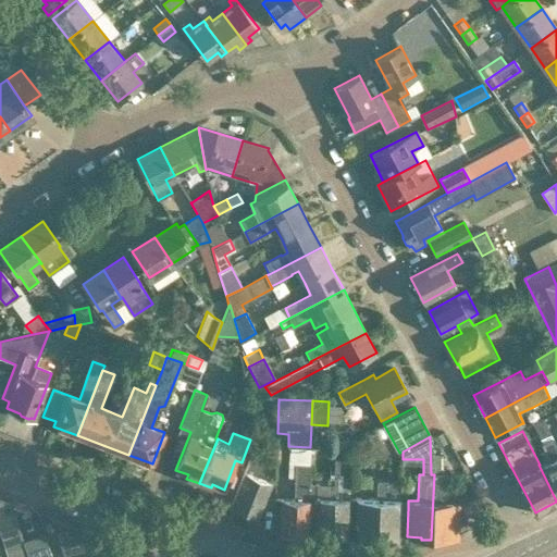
[(556,447),(553,438),(541,445),(549,461),(540,466),(540,465),(539,465),(556,500),(556,447)]
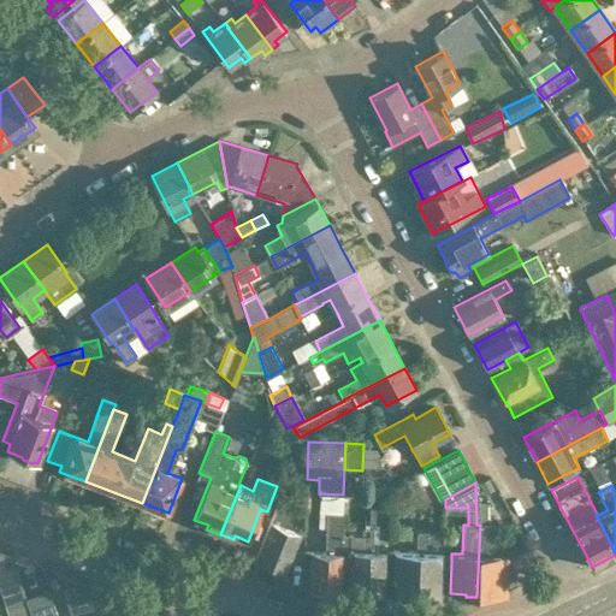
[(284,570),(300,533),(300,532),(285,526),(294,508),(297,499),(282,493),(278,501),(270,521),(255,558),(284,570)]
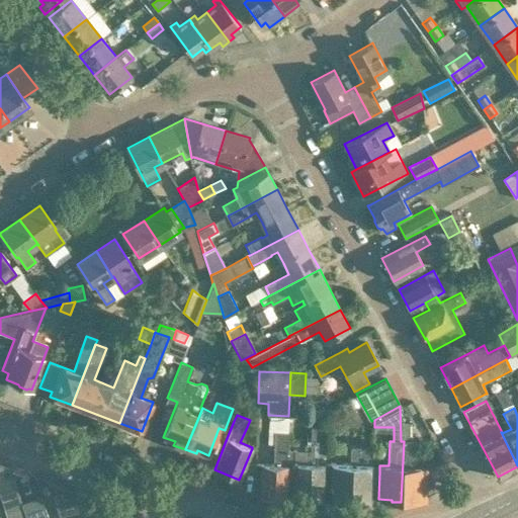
[(287,464),(285,497),(293,497),(324,499),(326,461),(327,427),(324,427),(316,427),(312,427),(312,444),(305,444),(305,449),(295,449),(288,449),(287,464)]
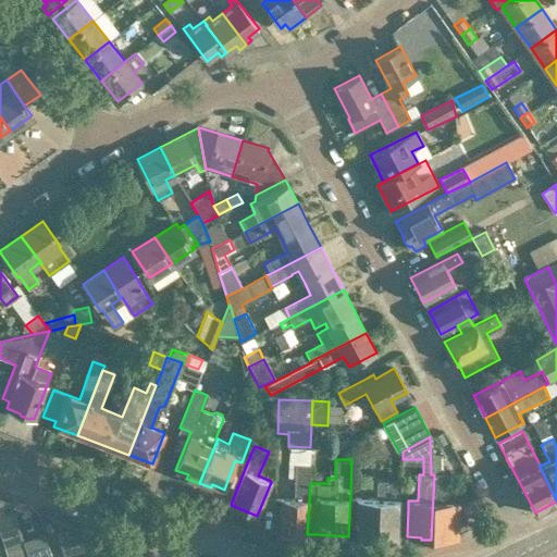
[(307,534),(309,499),(310,483),(309,483),(310,465),(295,465),(294,499),(281,498),(280,533),(307,534)]
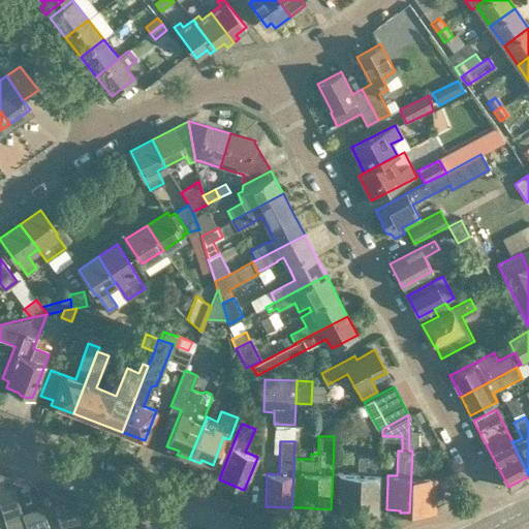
[(424,452),(412,450),(409,512),(418,512),(418,510),(432,511),(433,476),(423,476),(424,452)]
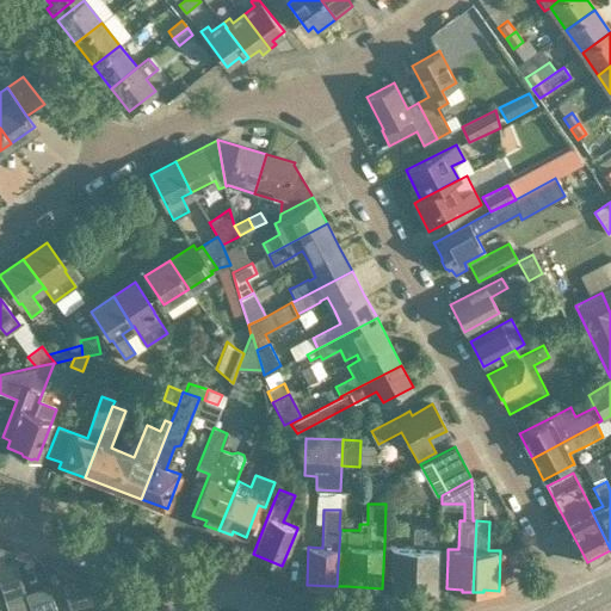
[(436,590),(437,556),(438,530),(413,529),(413,545),(384,544),(382,588),(436,590)]
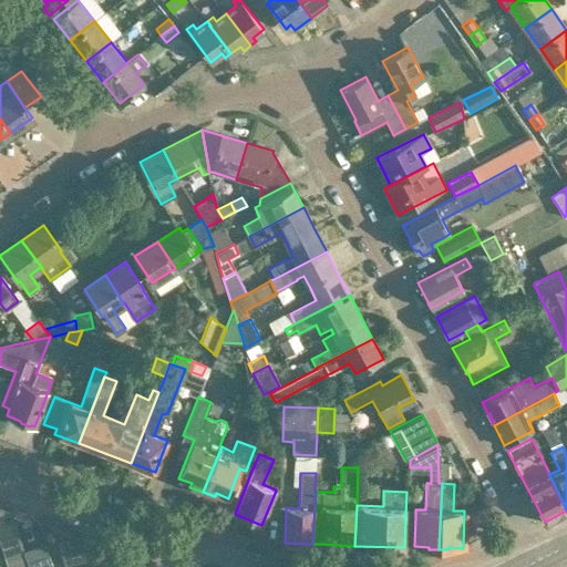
[(0,543),(4,556),(23,549),(9,512),(0,507),(0,543)]
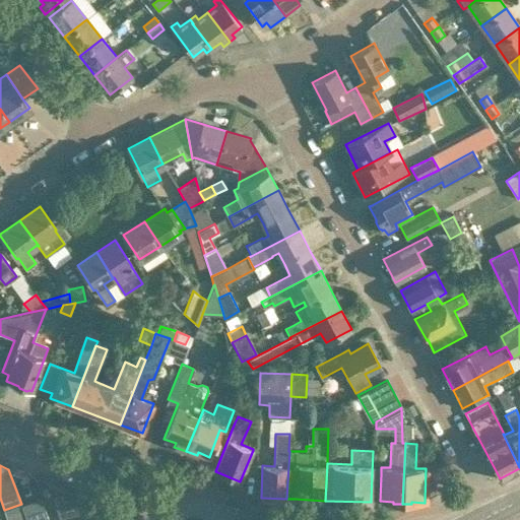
[(90,510),(87,499),(48,483),(48,484),(59,518),(90,510)]
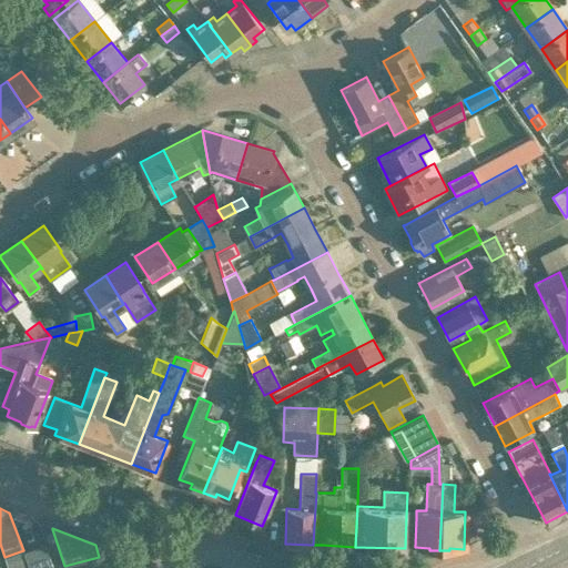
[(53,567),(44,545),(34,548),(23,551),(29,567),(53,567)]
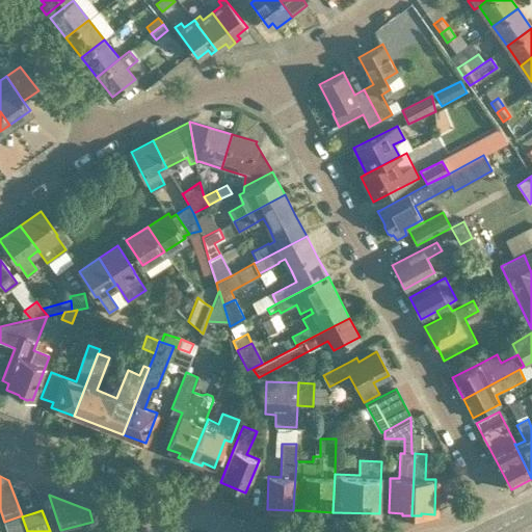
[(128,531),(126,525),(90,511),(97,531),(128,531)]
